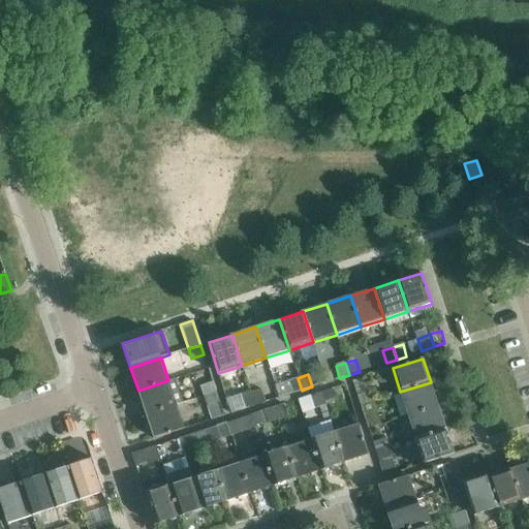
[(146,414),(177,404),(183,403),(175,378),(168,380),(138,391),(146,414)]
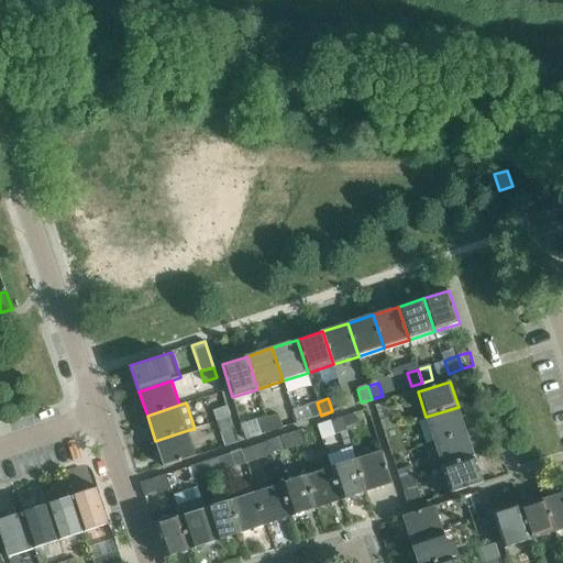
[(317,403),(307,406),(311,419),(321,416),(317,403)]
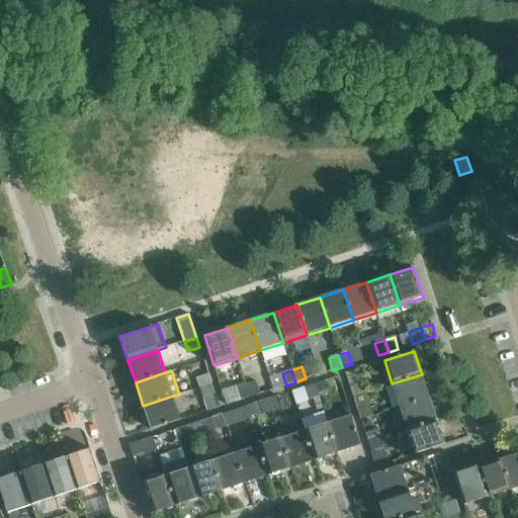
[(195,378),(198,387),(211,383),(208,374),(195,378)]
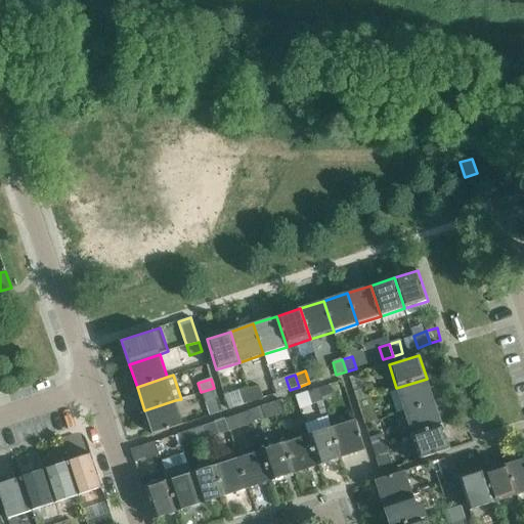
[(396,388),(404,412),(434,402),(427,379),(396,388)]
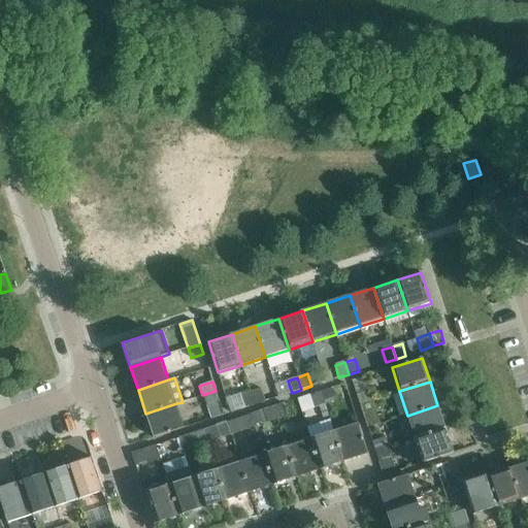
[(261,389),(251,392),(255,404),(265,401),(261,389)]
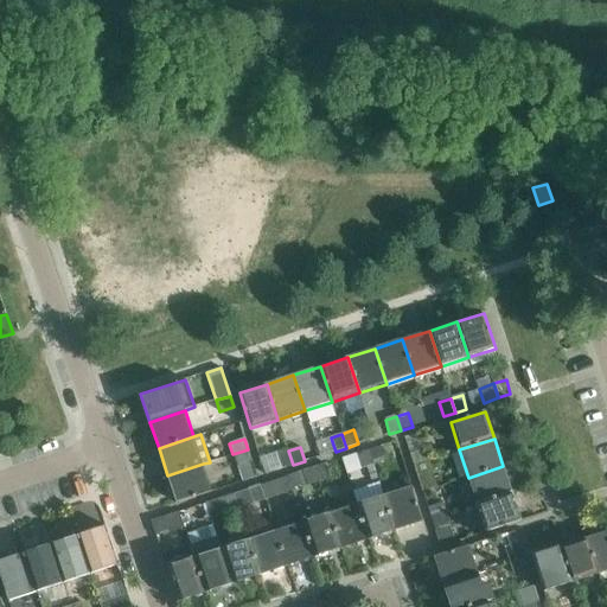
[(379,447),(369,451),(374,466),(384,461),(379,447)]
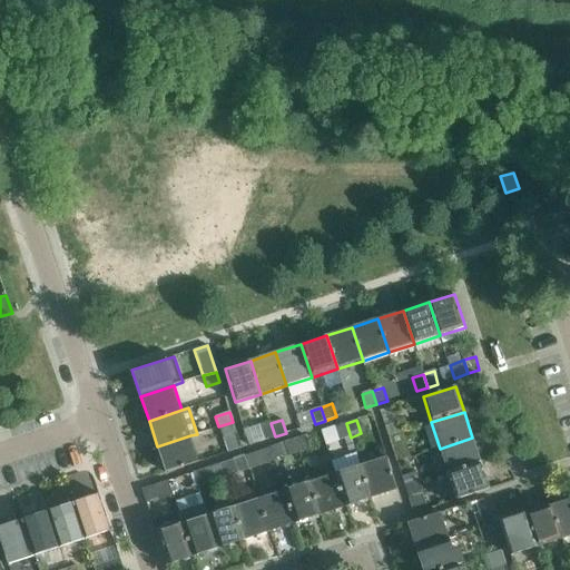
[(218,426),(227,452),(241,448),(233,422),(218,426)]
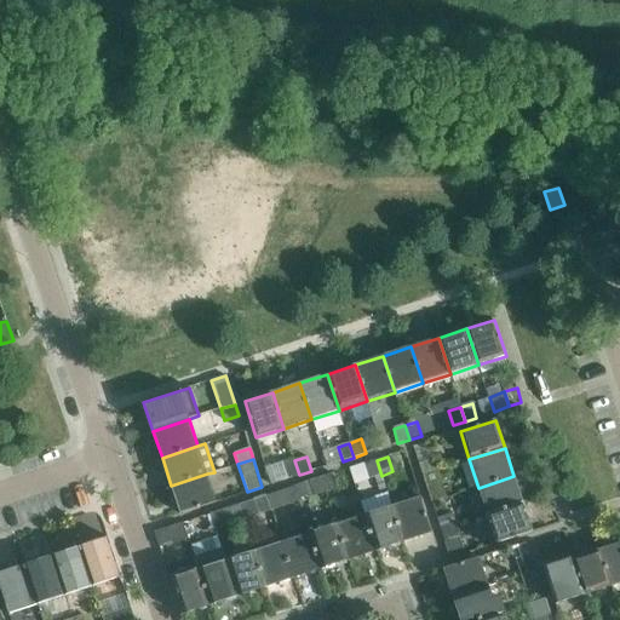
[(418,465),(422,475),(437,470),(434,459),(418,465)]
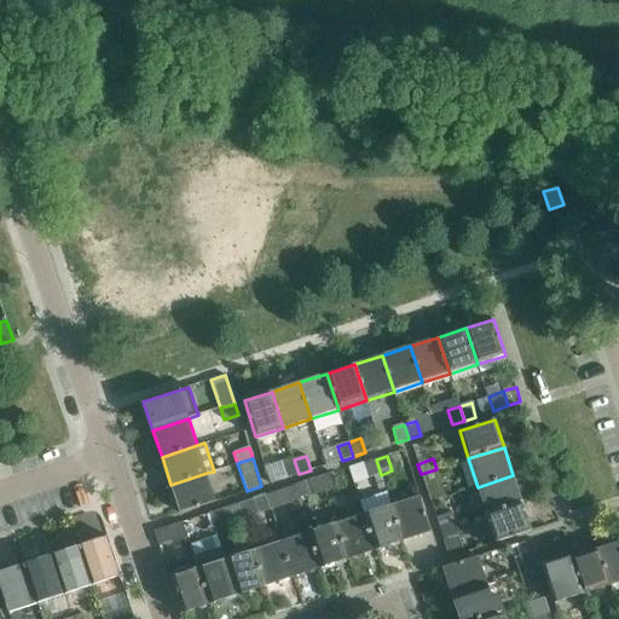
[(294,460),(283,463),(287,478),(299,474),(294,460)]
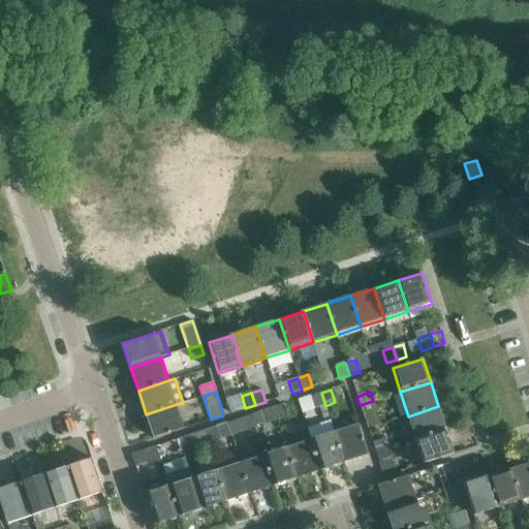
[(321,393),(311,396),(315,409),(325,406),(321,393)]
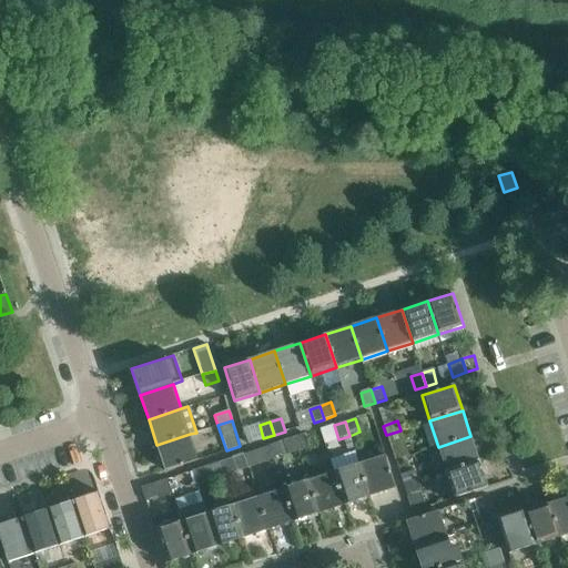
[(401,430),(386,435),(391,446),(404,442),(401,430)]
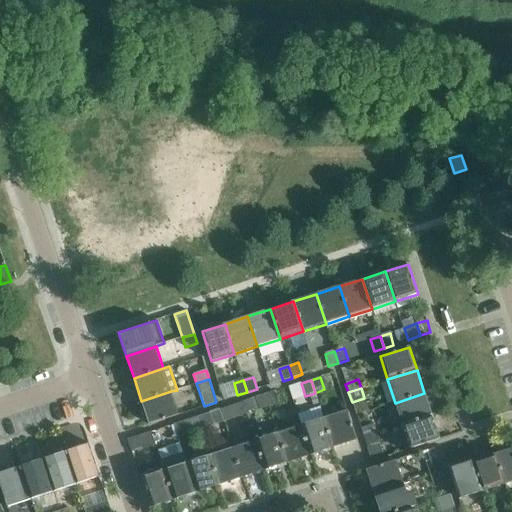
[(171,391),(141,401),(149,424),(179,415),(171,391)]
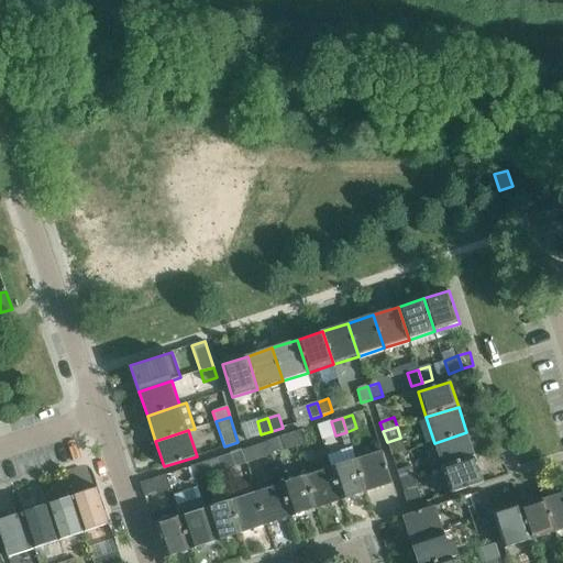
[(302,430),(291,433),(297,448),(307,444),(302,430)]
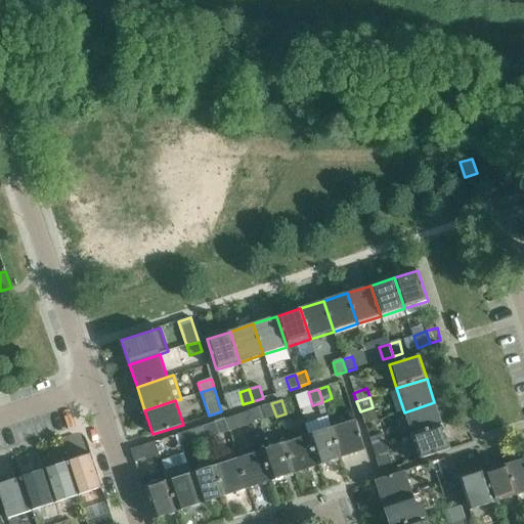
[(404,412),(411,436),(442,426),(434,402),(404,412)]
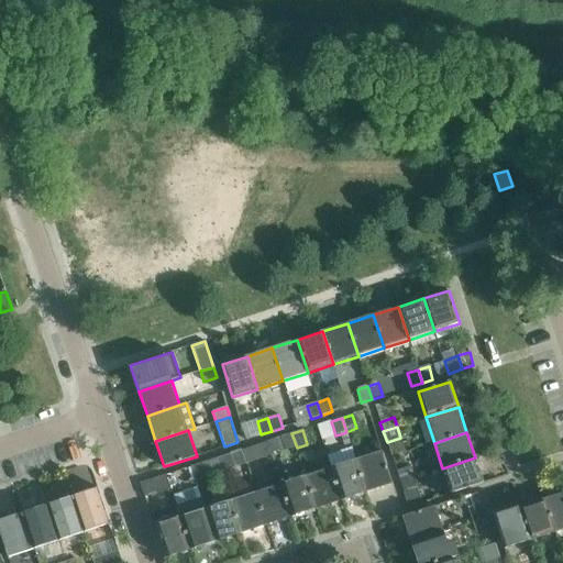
[(291,433),(282,437),(286,451),(297,448),(291,433)]
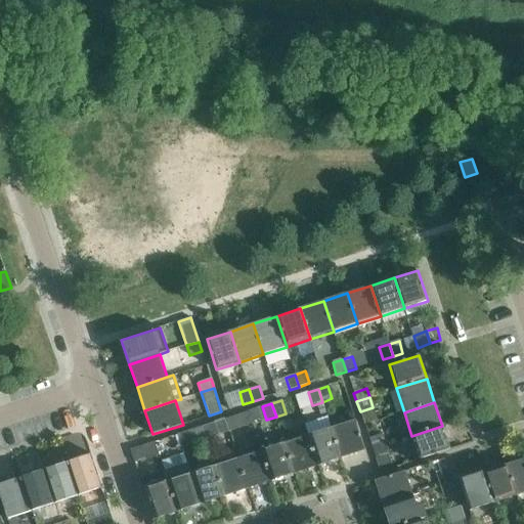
[(234,416),(225,419),(229,432),(238,429),(234,416)]
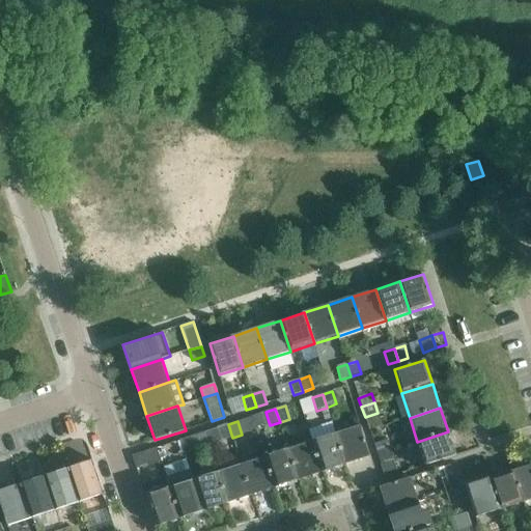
[(232,438),(228,424),(219,427),(223,441),(232,438)]
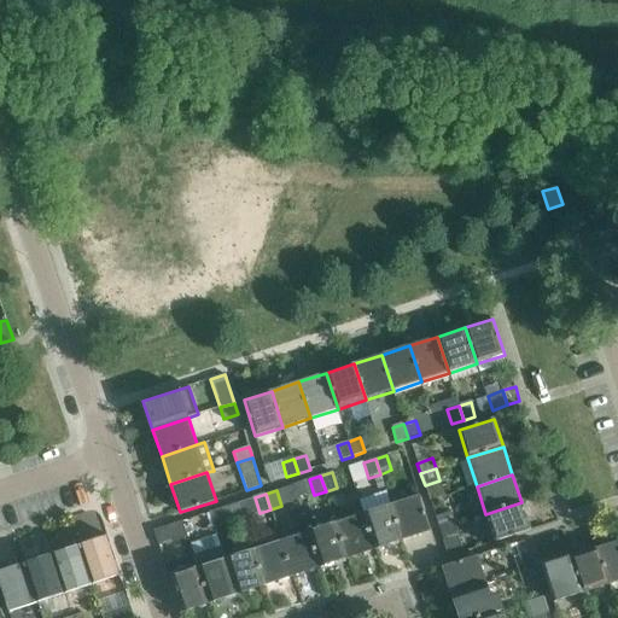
[(419,495),(391,505),(403,541),(431,531),(419,495)]
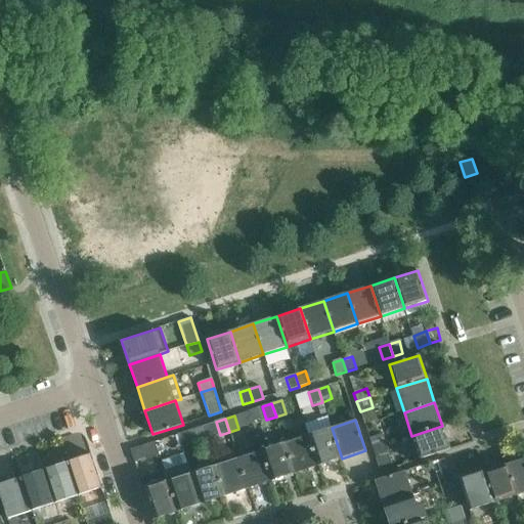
[(442,426),(411,436),(420,460),(450,449),(442,426)]
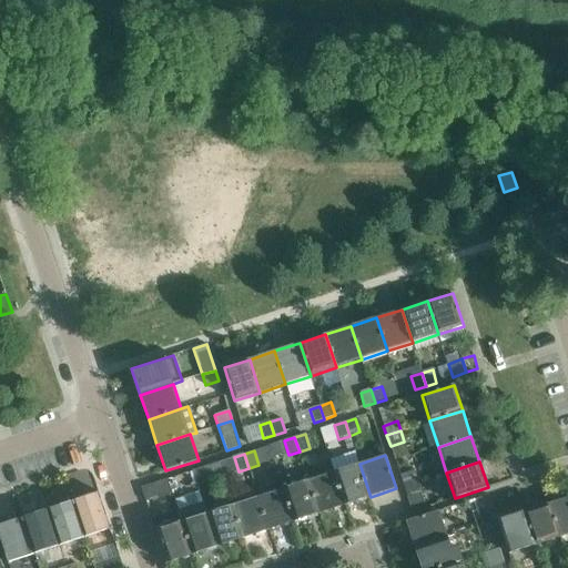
[(359,464),(334,472),(345,505),(371,497),(359,464)]
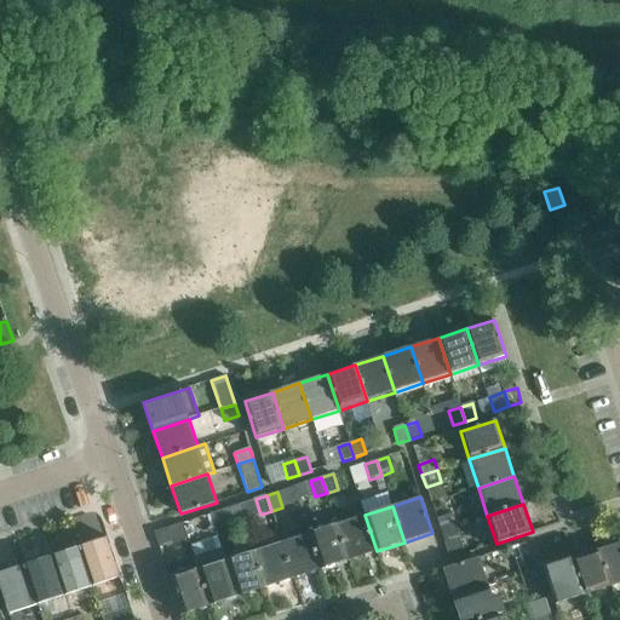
[(223,510),(211,514),(216,529),(228,526),(223,510)]
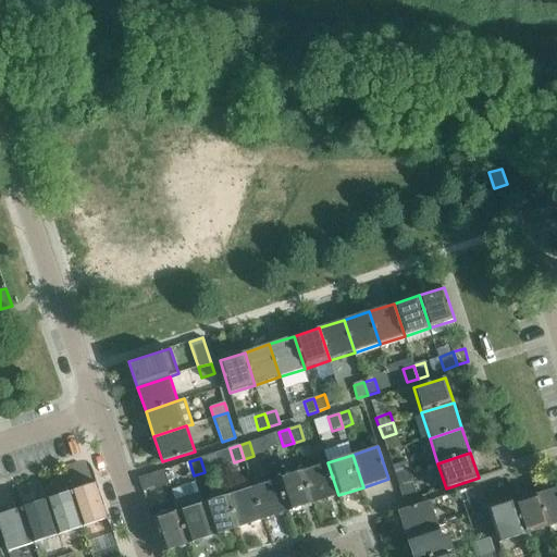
[(178,465),(183,479),(194,475),(189,461),(178,465)]
